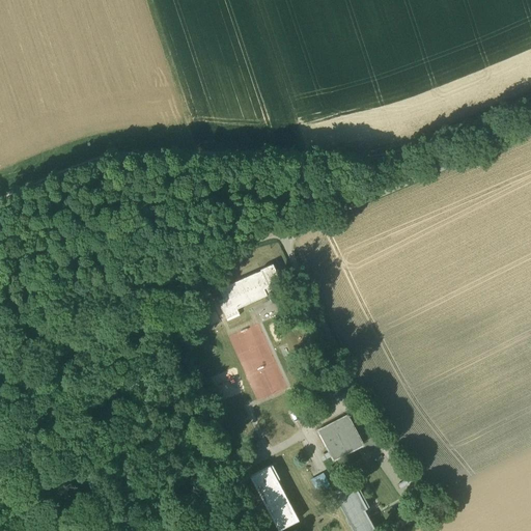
[(271,266),(280,286),(282,284),(273,264),(271,266)]
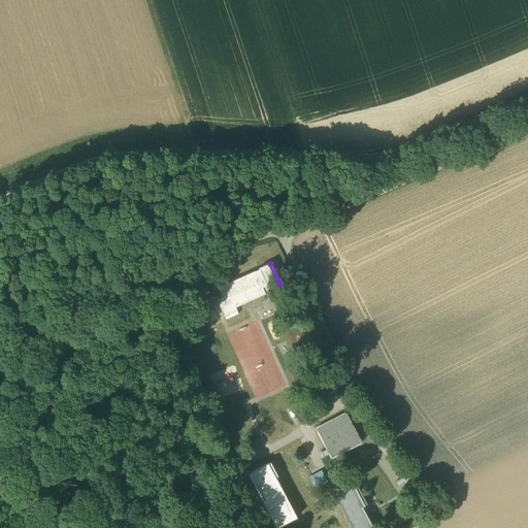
[(219,303),(225,318),(226,318),(237,311),(236,307),(266,294),(263,288),(267,286),(269,289),(278,285),(269,264),(259,268),(260,269),(256,271),(219,289),(224,301),(219,303)]
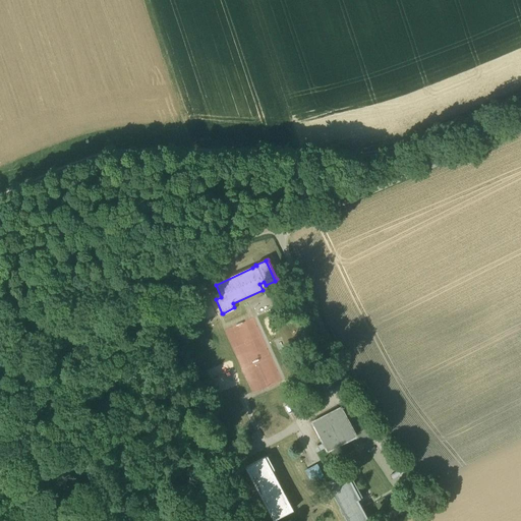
[(312,423),(328,452),(356,437),(341,408),(312,423)]
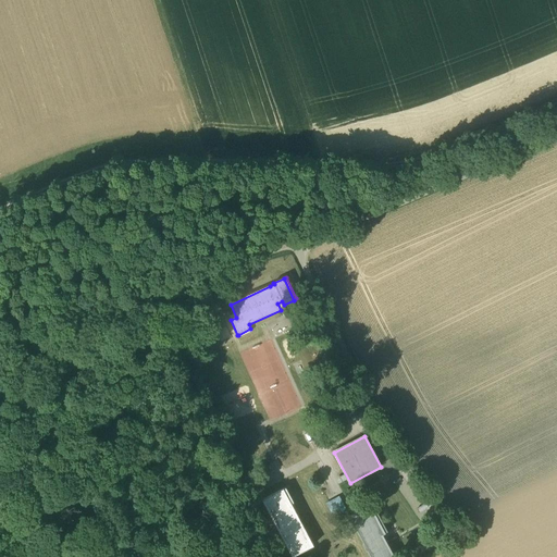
[(286,489),(284,490),(292,504),(294,503),(286,489)]
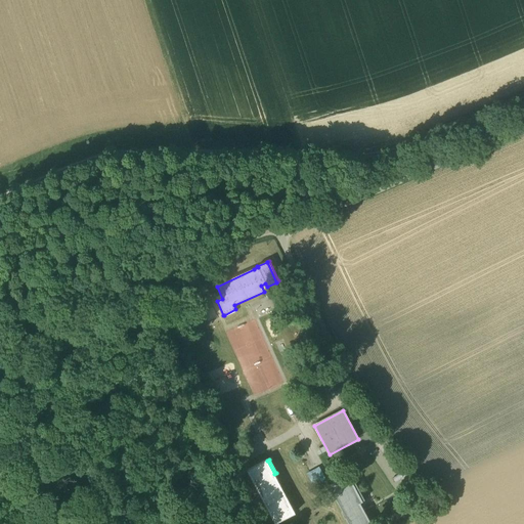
[(247,471),(275,523),(295,513),(274,474),(267,461),(247,471)]
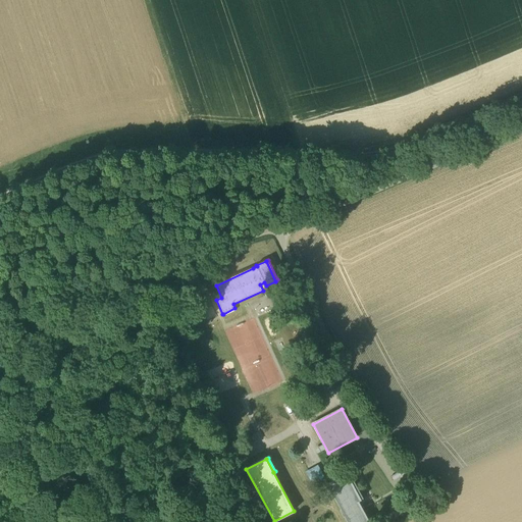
[(348,473),(361,499),(363,498),(350,472),(348,473)]
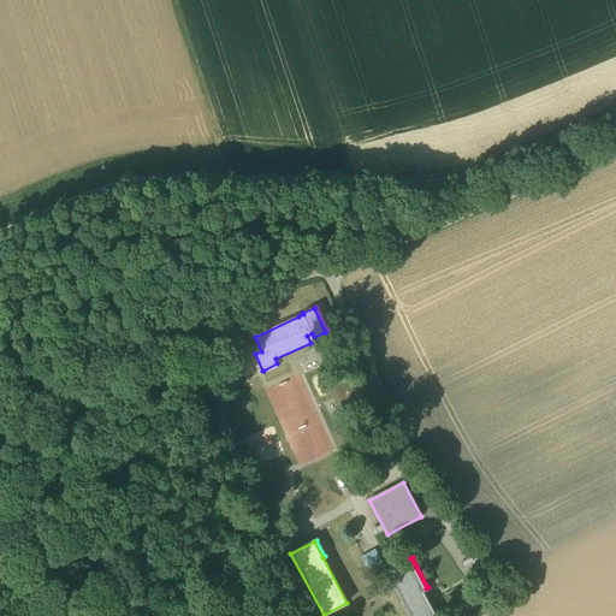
[(407,609),(410,615),(437,615),(424,591),(426,590),(426,588),(410,558),(409,558),(395,567),(386,570),(403,602),(402,602),(406,609),(407,609)]
